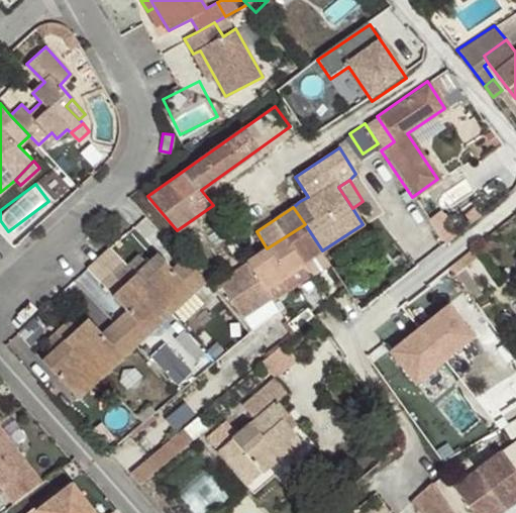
[(331,265),(322,250),(305,224),(286,236),(303,264),(311,277),(331,265)]
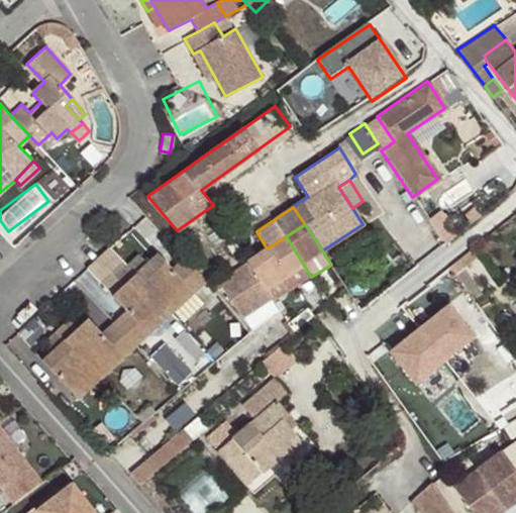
[(242,265),(262,291),(303,264),(286,236),(267,248),(242,265)]
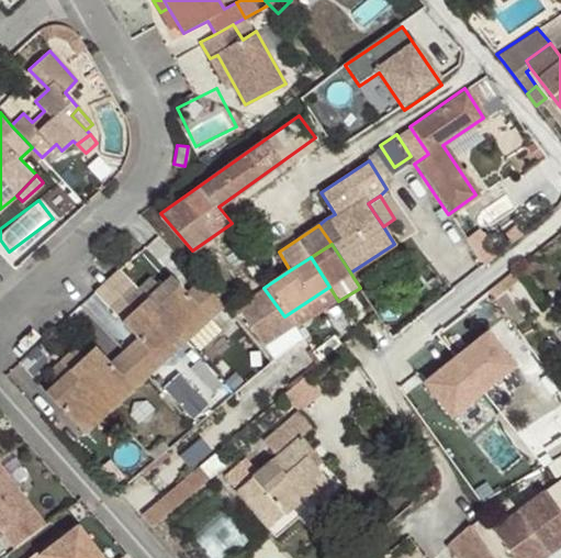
[(119,263),(96,288),(115,307),(139,281),(119,263)]
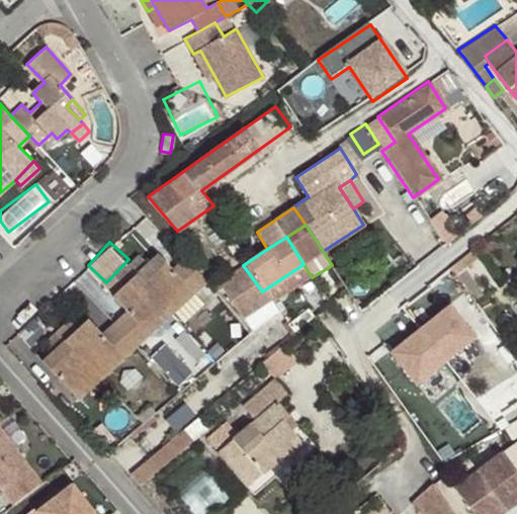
[(139,255),(127,265),(170,312),(193,290),(172,267),(160,254),(148,265),(139,255)]
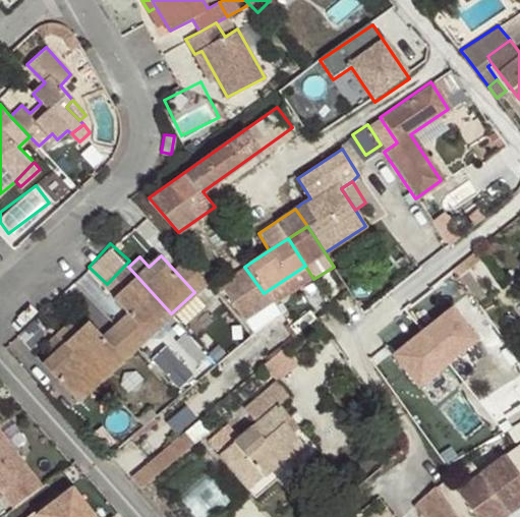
[(173,269),(194,292),(207,281),(185,257),(173,269)]
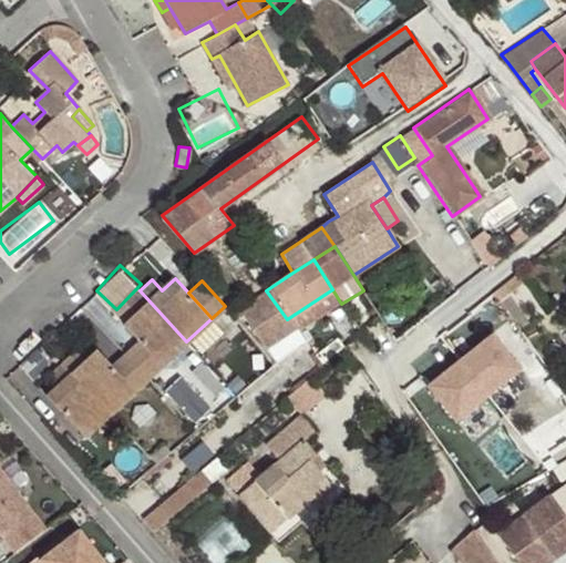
[(137,339),(161,365),(186,341),(140,290),(126,303),(136,313),(124,325),(137,339)]
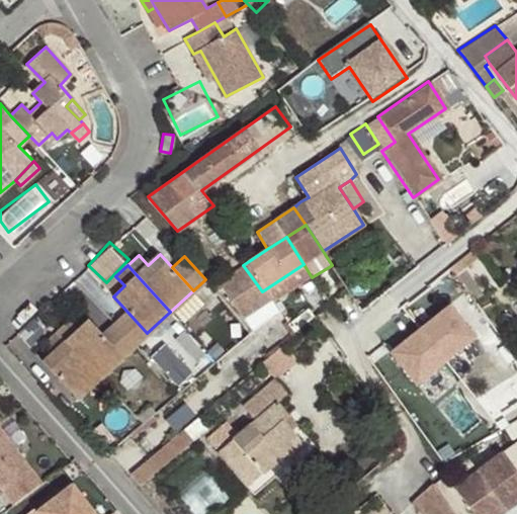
[(262,291),(243,265),(211,285),(233,312),(262,291)]
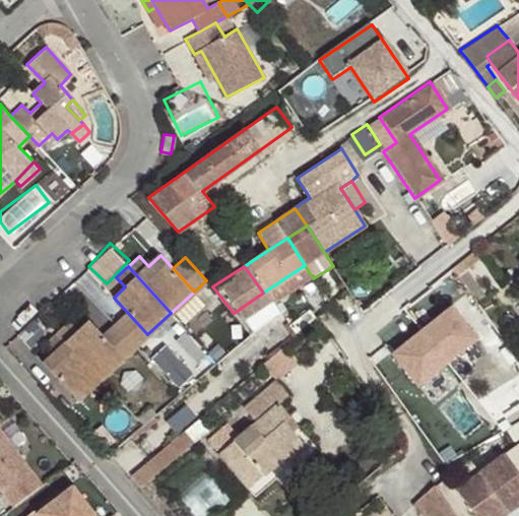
[(452,306),(423,329),(448,361),(477,336),(452,306)]
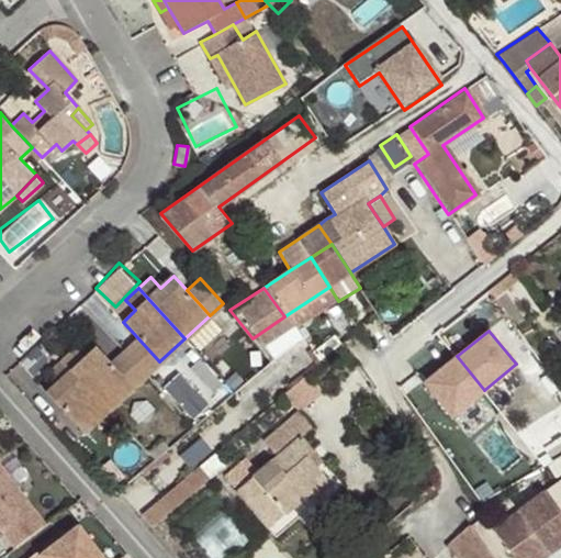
[(136,336),(123,348),(147,374),(159,361),(136,336)]
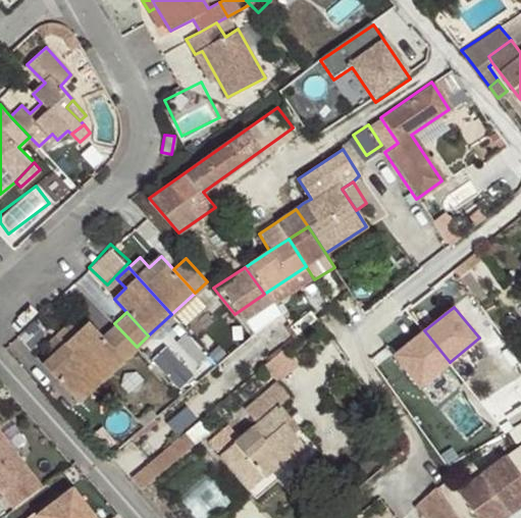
[(69,322),(57,332),(101,380),(125,359),(103,334),(90,320),(77,331),(69,322)]
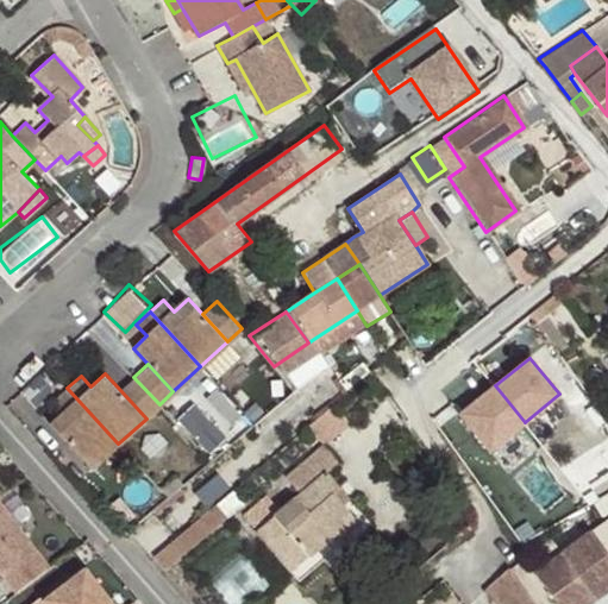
[(160,404),(133,377),(120,390),(146,419),(160,404)]
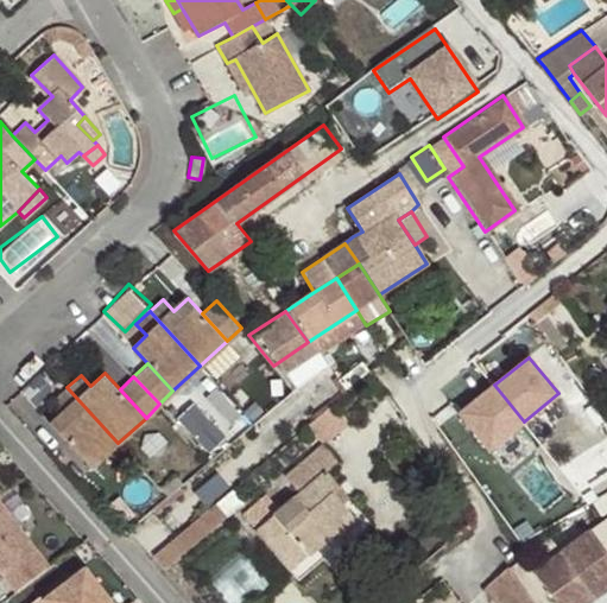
[(201,394),(223,425),(240,412),(219,382),(201,394)]
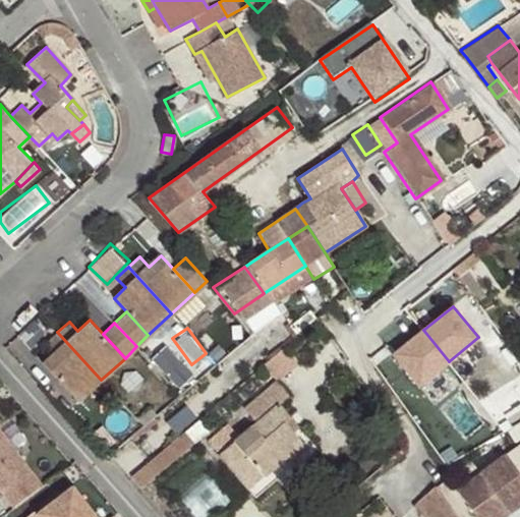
[(101,380),(57,332),(44,343),(53,353),(43,362),(77,401),(101,380)]
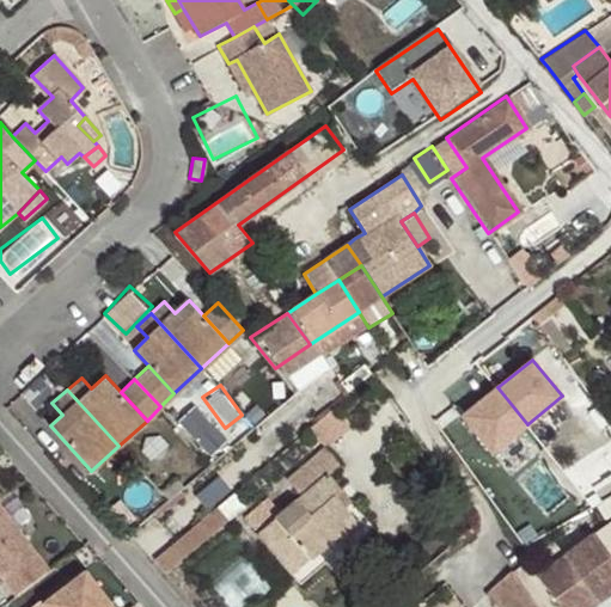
[(200,399),(178,416),(209,453),(230,435),(200,399)]
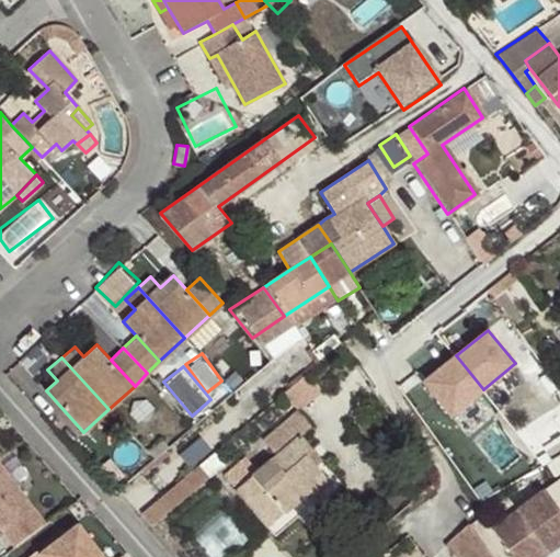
[(317,386),(306,373),(284,391),(295,404),(317,386)]
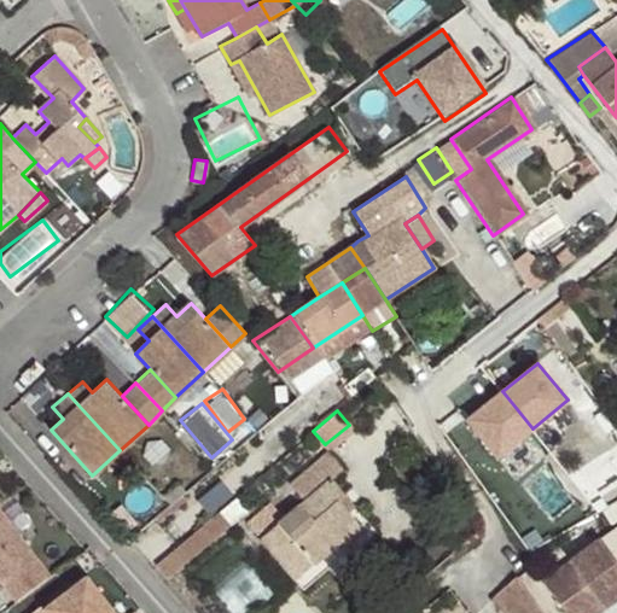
[(338,498),(344,492),(332,476),(342,467),(329,451),(289,484),(303,500),(284,515),(261,537),(258,537),(258,538),(292,579),(341,541),(344,544),(364,529),(349,511),(338,498)]
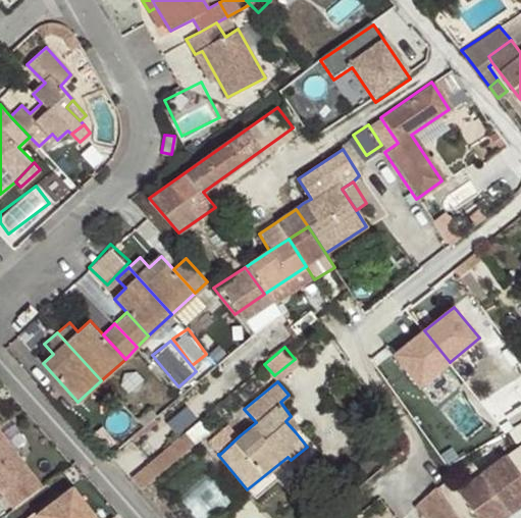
[(299,426),(291,416),(285,421),(295,431),(299,426)]
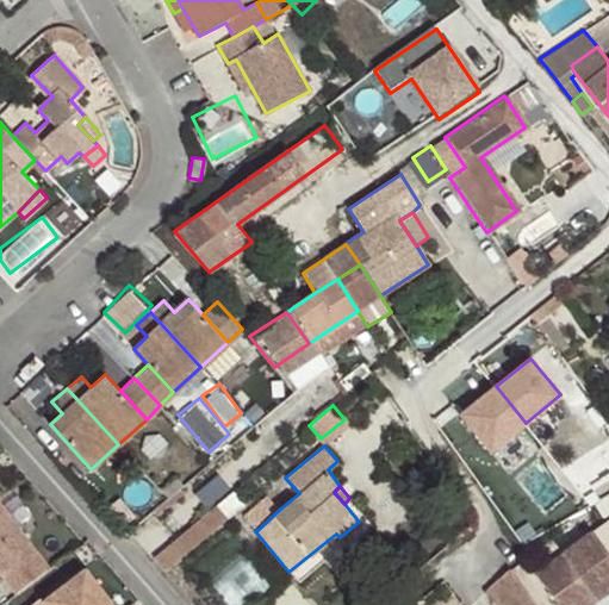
[(258,530),(280,509),(267,493),(242,513),(258,530)]
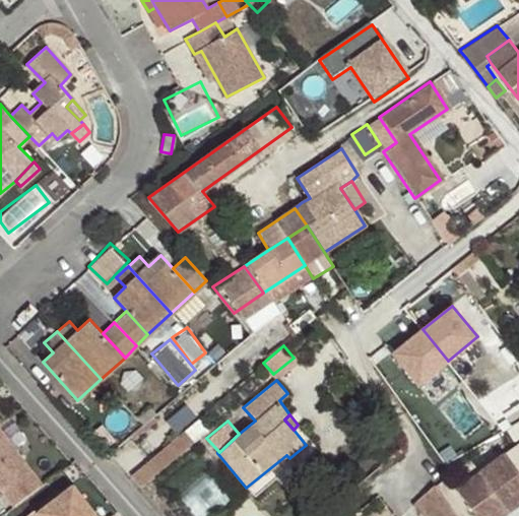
[(0,490),(11,506),(42,482),(0,429),(0,490)]
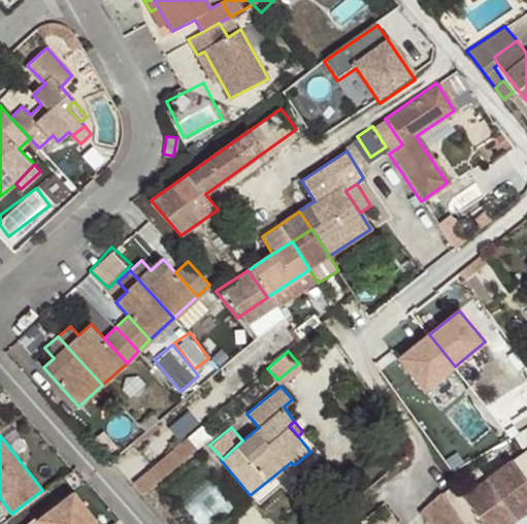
[(526,457),(522,451),(462,497),(482,523),(509,523),(526,511),(526,457)]
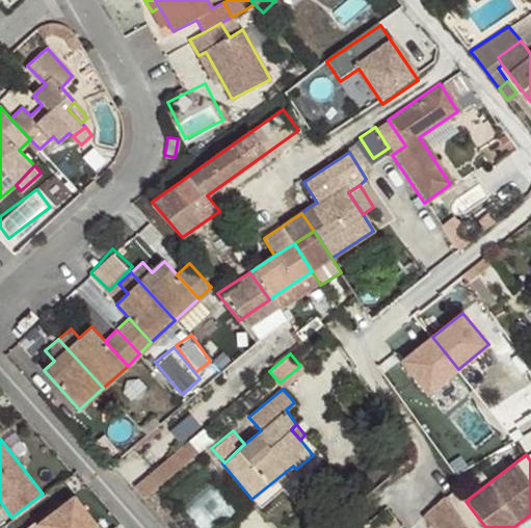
[(198,522),(229,503),(218,487),(189,506),(198,522)]
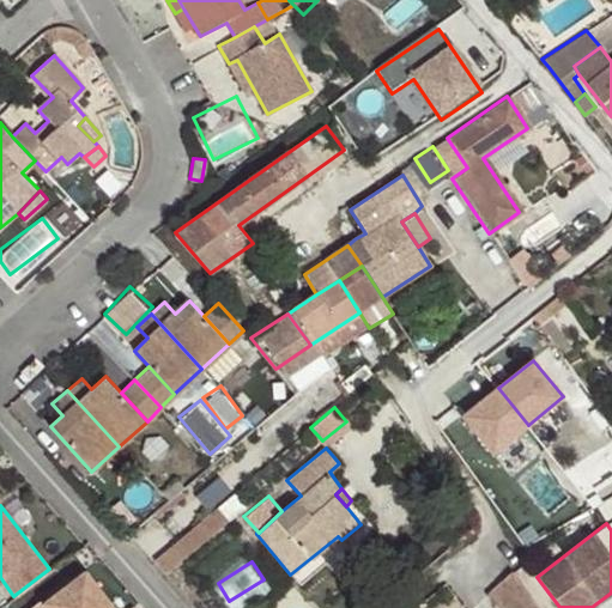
[(538,607),(509,571),(485,590),(498,607),(538,607)]
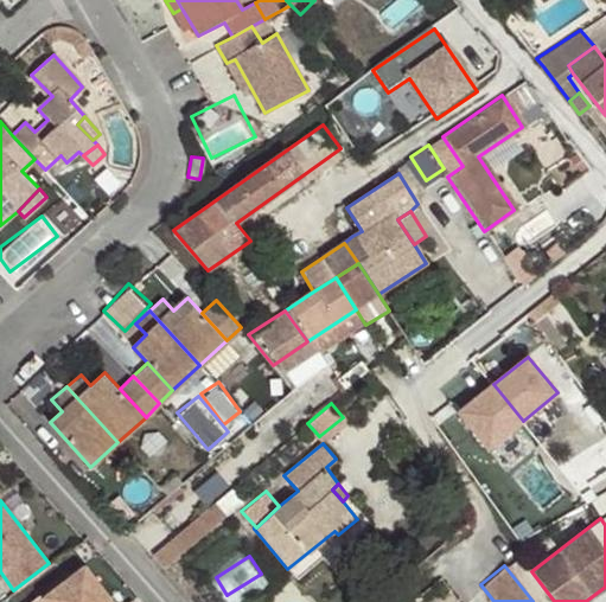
[(43,591),(50,601),(112,601),(85,567),(56,589),(51,586),(43,591)]
